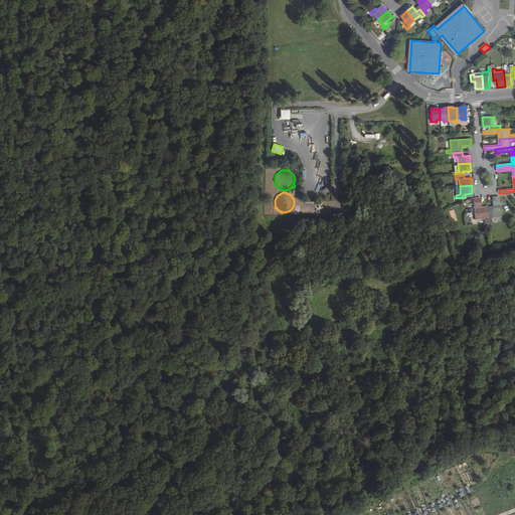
[(493,206),(487,207),(488,224),(492,223),(491,218),(501,218),(499,200),(499,196),(492,197),(493,206)]
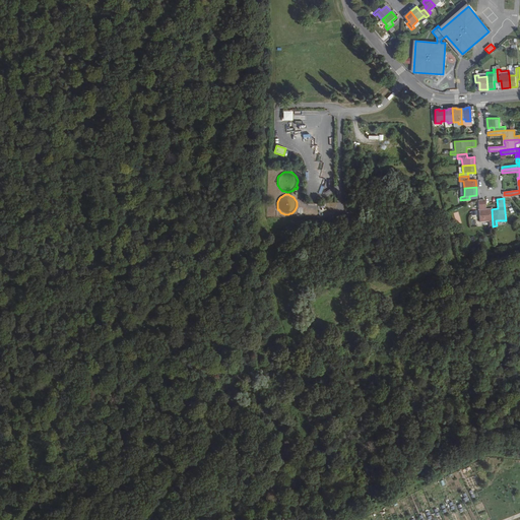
[(490,226),(493,226),(492,209),(485,209),(485,200),(478,200),(479,222),(489,221),(490,226)]
